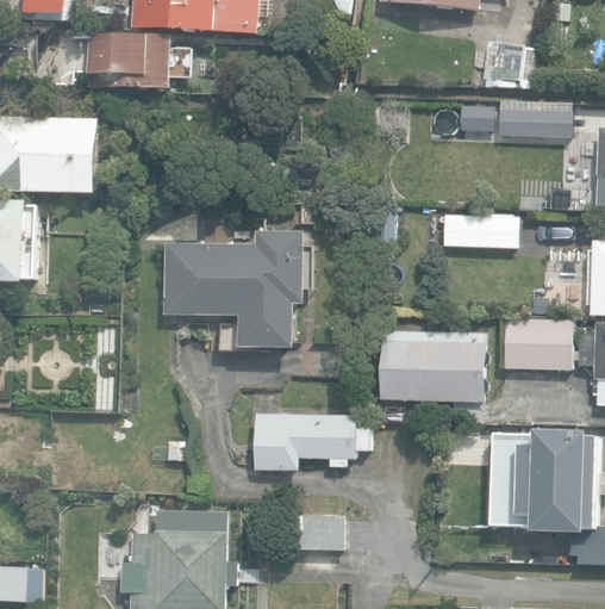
[(69,16),(70,16),(72,0),(26,0),(25,13),(69,16)]
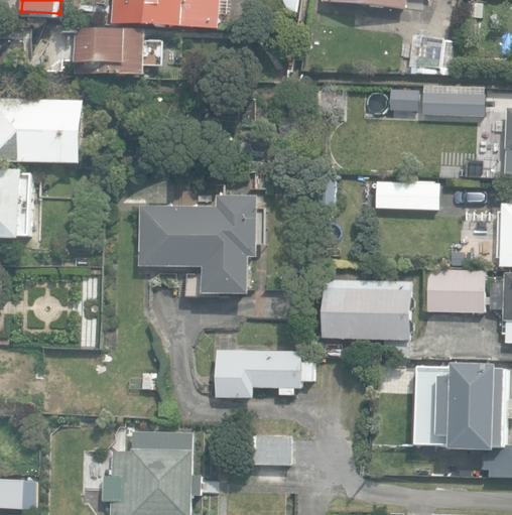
[(112,0),(111,24),(219,29),(219,0),(112,0)]
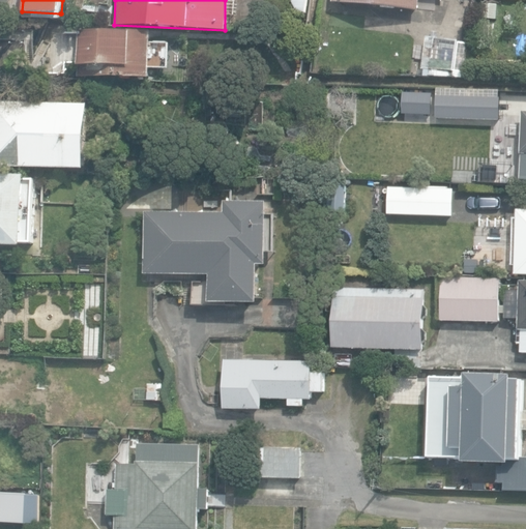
[(289,0),(294,9),(303,12),(305,0),(289,0)]
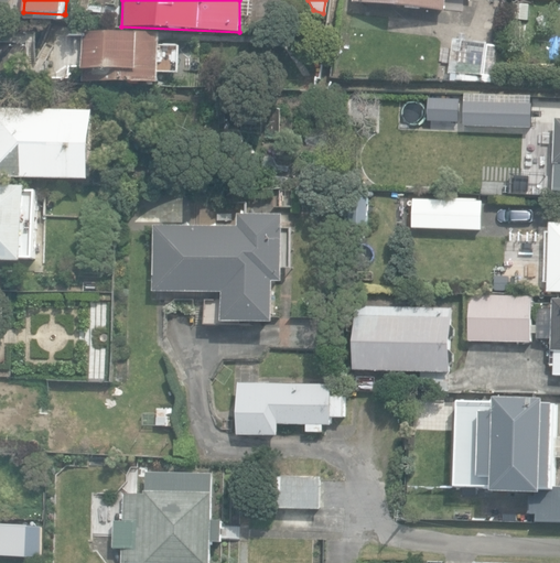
[(352,0),(352,3),(463,14),(463,0),(352,0)]
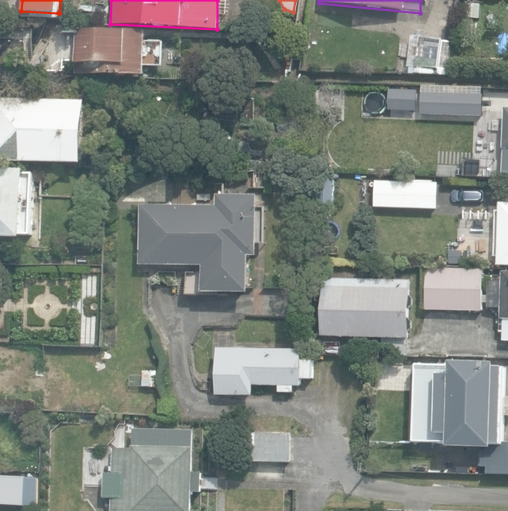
[(76,74),(144,76),(145,31),(75,29),(74,74),(76,74)]
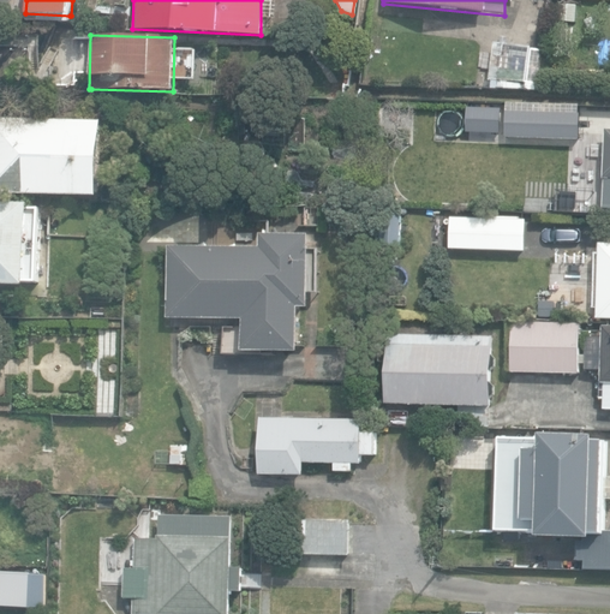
[(498,88),(521,89),(524,82),(532,83),(537,48),(500,42),(495,79),(498,79),(498,88)]
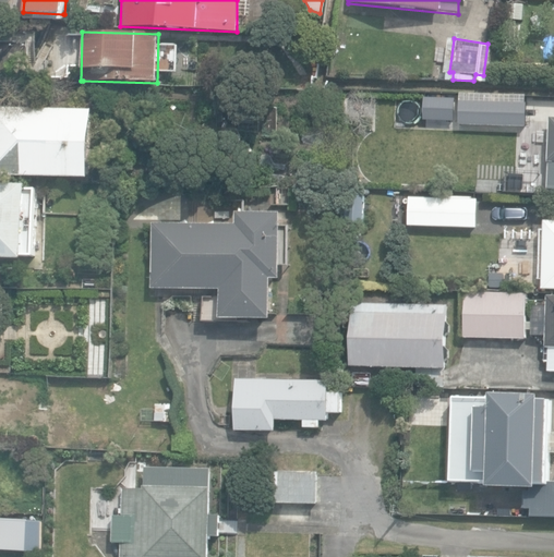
[(456,125),(525,126),(525,100),(456,98),(456,125)]
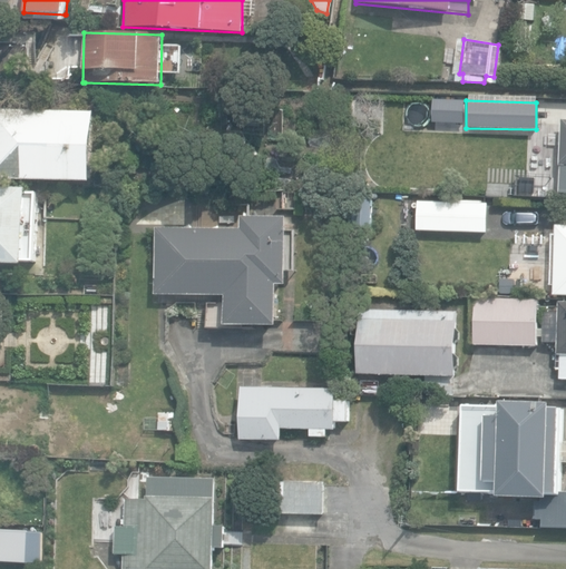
[(0,178),(90,182),(91,170),(93,169),(93,168),(94,167),(94,166),(95,165),(95,164),(95,163),(95,162),(95,160),(95,159),(94,158),(94,157),(93,156),(93,155),(91,155),(90,154),(90,153),(93,111),(0,107),(0,178)]
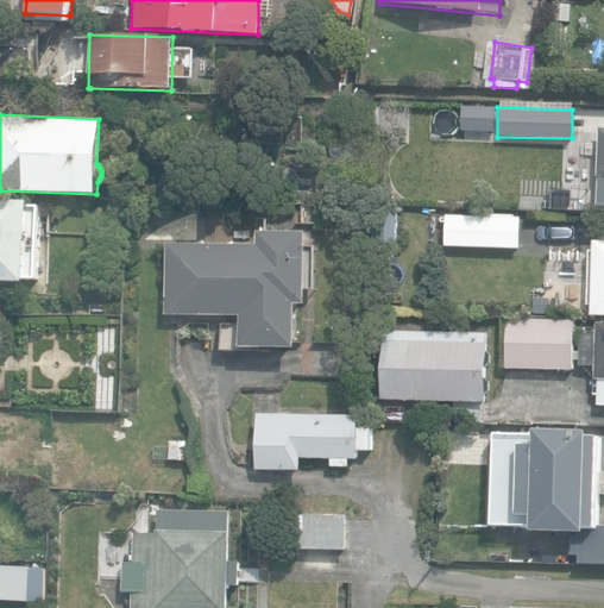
[(552,169),(574,169),(576,143),(553,142),(552,169)]
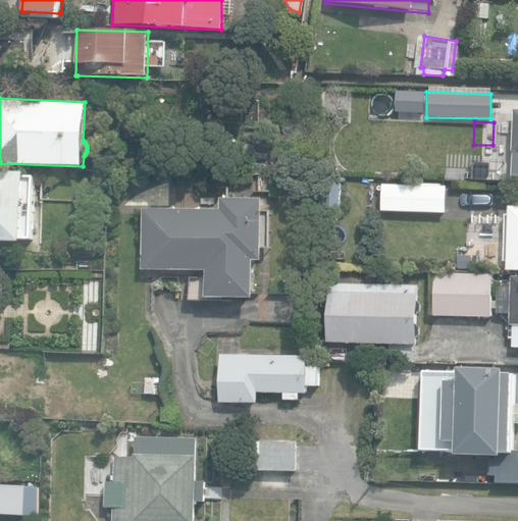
[(0,241),(20,242),(22,172),(0,170),(0,241)]
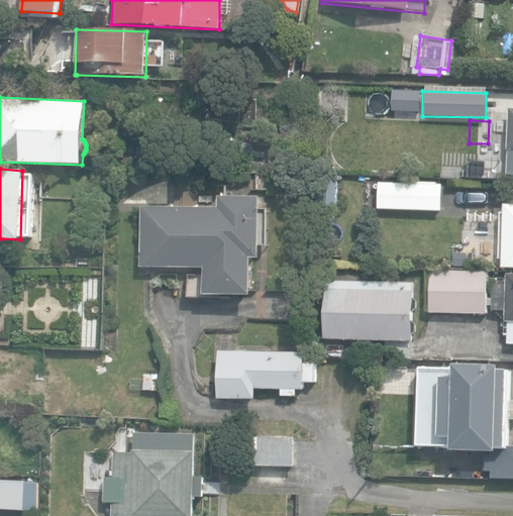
[(333,208),(333,179),(316,179),(316,208),(333,208)]
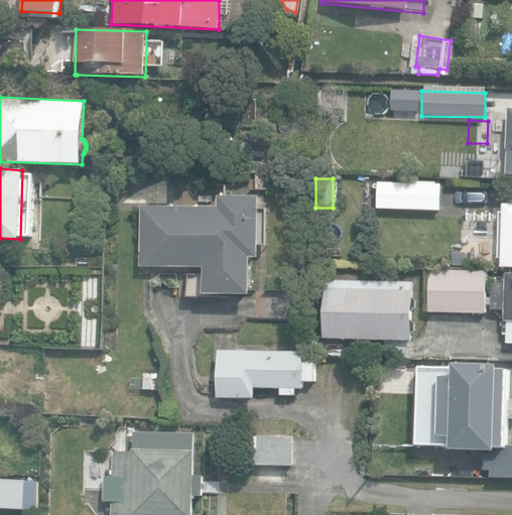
[(375,209),(438,211),(438,182),(376,180),(375,209)]
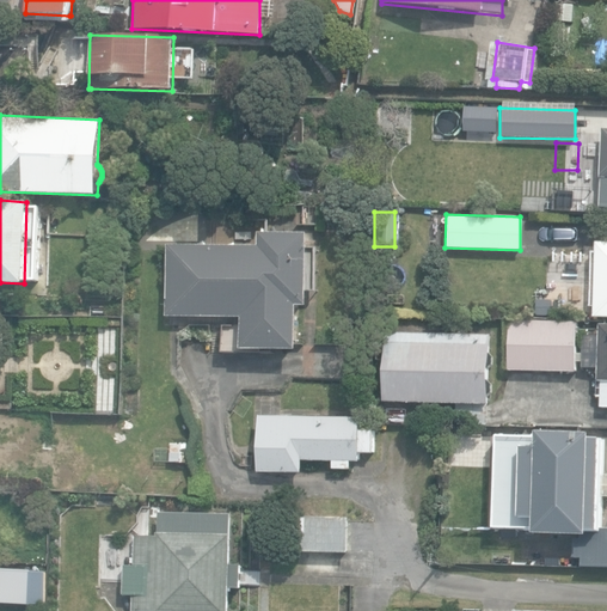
[(259,245),(164,243),(163,313),(238,315),(237,348),(295,348),(296,305),(306,305),(307,233),(259,232),(259,245)]
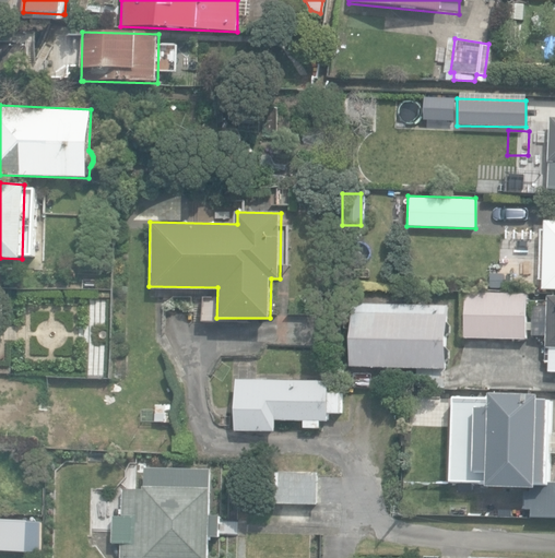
[(540,288),(554,288),(554,218),(544,218),(544,230),(538,230),(536,277),(541,279),(540,288)]
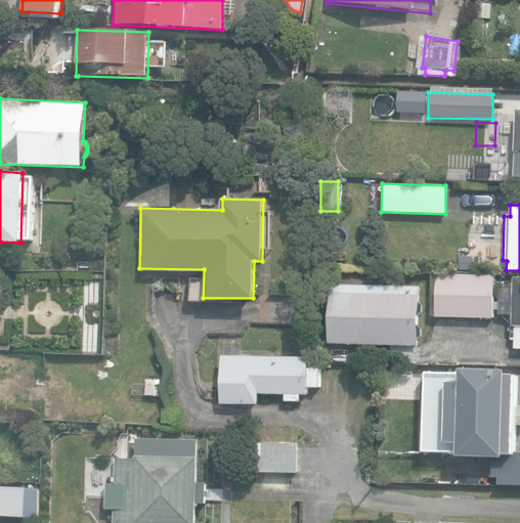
[(434,316),(490,317),(490,274),(434,274),(434,316)]
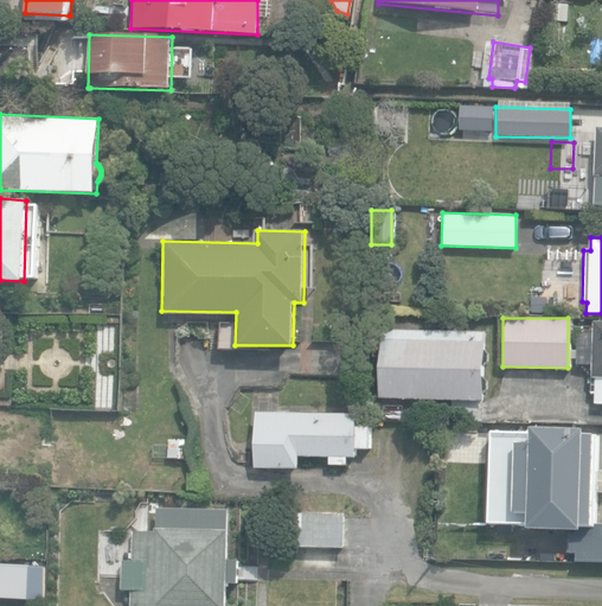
[(601,319),(593,319),(593,331),(575,331),(574,363),(590,363),(589,376),(594,377),(593,403),(601,402),(601,319)]
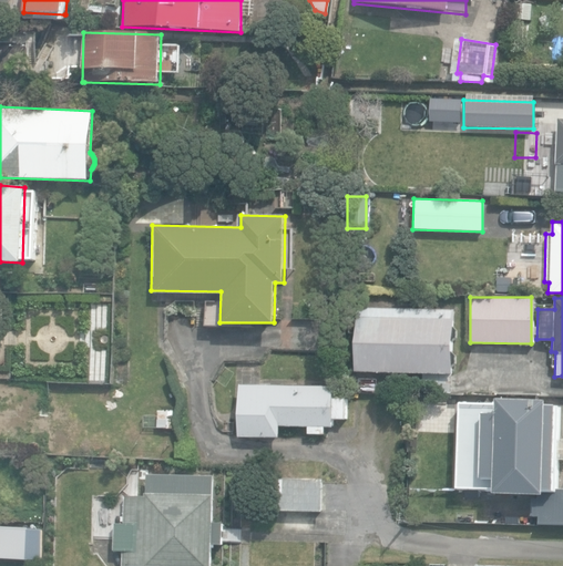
[(417,392),(449,393),(450,309),(354,308),(352,372),(417,373),(417,392)]
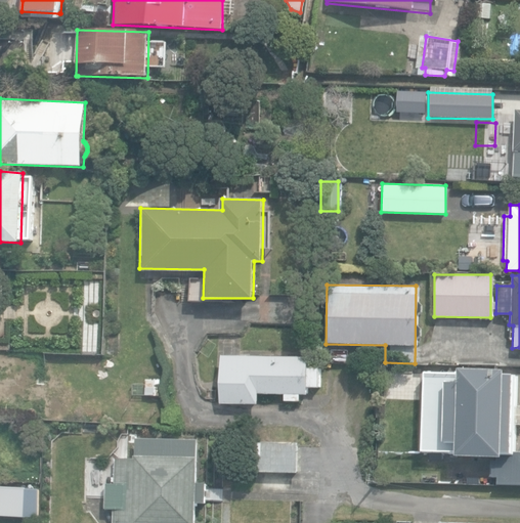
[(322,341),(309,341),(309,356),(322,356),(322,341)]
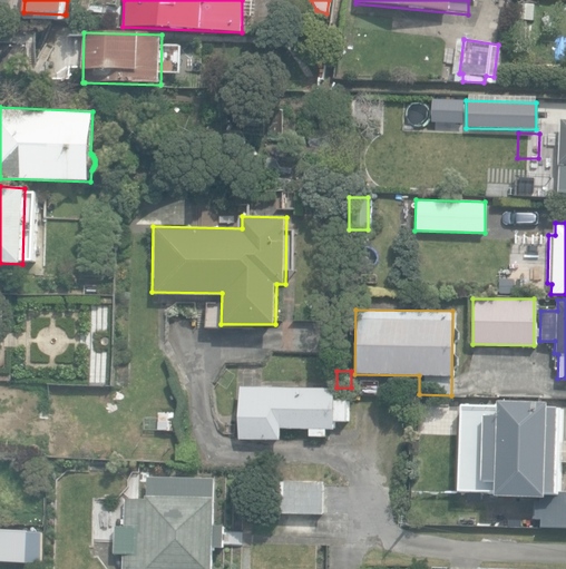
[(238,439),(279,440),(280,428),(308,429),(308,430),(308,437),(324,437),(324,429),(333,429),(333,421),(347,421),(348,401),(345,400),(333,400),(331,400),(331,388),(240,385),(238,439)]
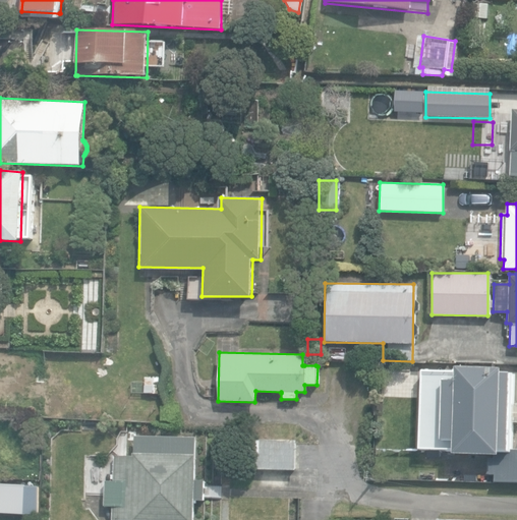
[(455,455),(493,456),(502,456),(502,450),(509,450),(511,374),(504,374),(504,369),(457,368),(457,372),(423,371),(421,450),(455,450),(455,455)]
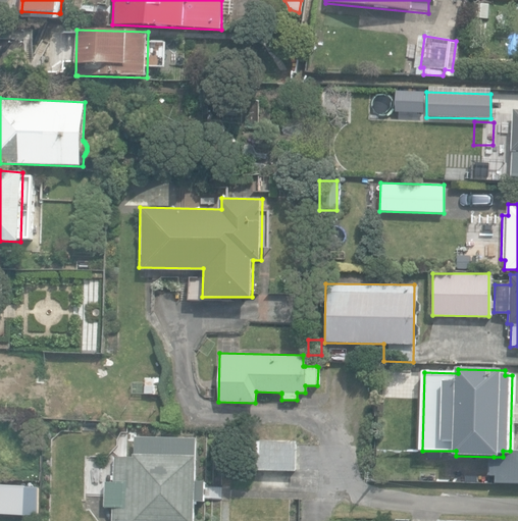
[(143,394),(158,394),(158,377),(143,377),(143,394)]
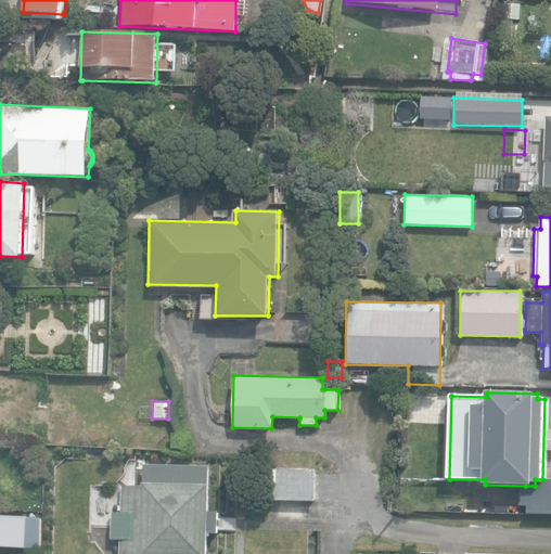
[(139,553),(206,553),(207,533),(216,533),(217,511),(208,511),(209,491),(209,486),(209,484),(210,465),(208,465),(142,463),(142,481),(141,481),(141,485),(119,485),(118,512),(110,512),(110,516),(109,516),(105,516),(104,536),(110,536),(110,537),(110,538),(118,539),(118,553),(139,553)]
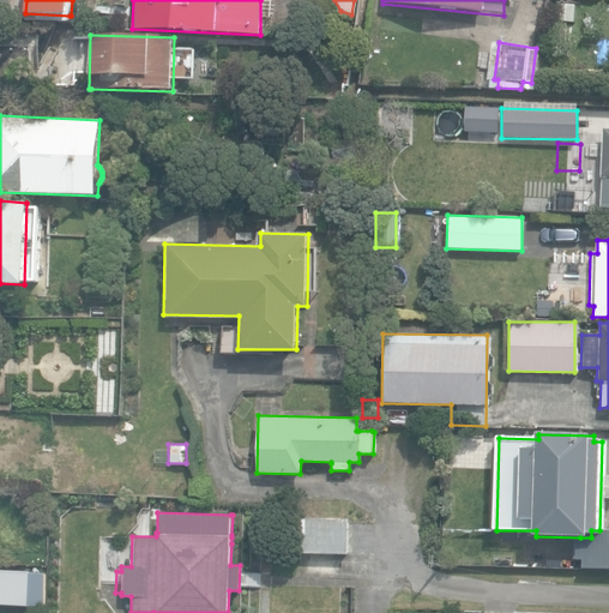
[(293,553),(347,554),(348,518),(294,517),(293,553)]
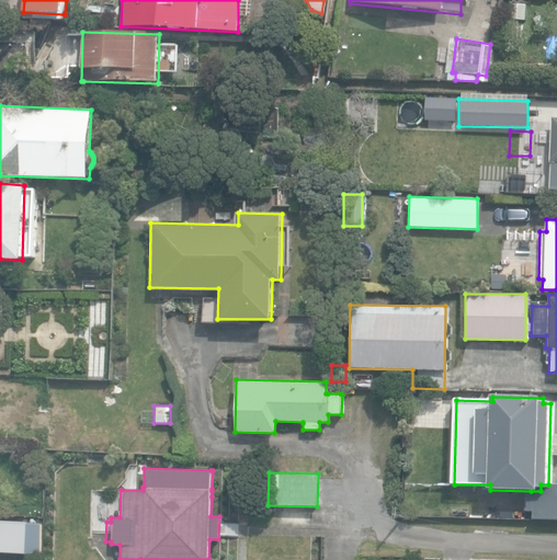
[(541,491),(531,491),(531,520),(556,520),(556,484),(548,484),(541,484),(541,491)]
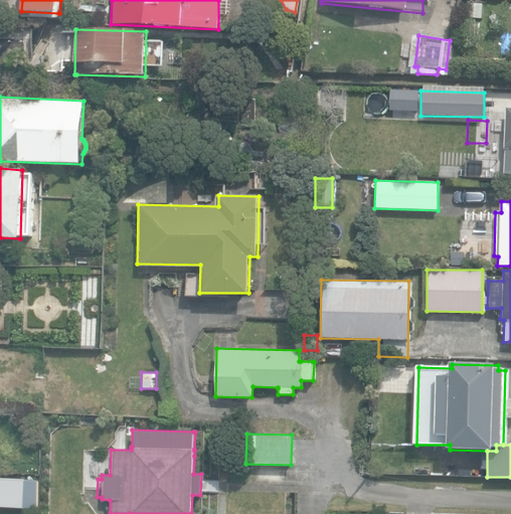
[(0,506),(36,508),(36,480),(0,478),(0,506)]
